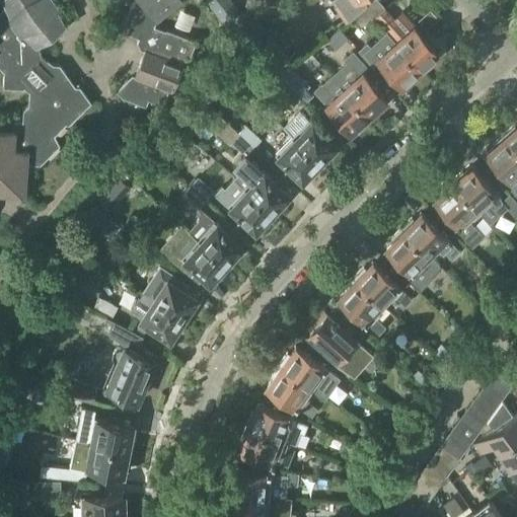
[(0,193),(25,196),(27,166),(41,167),(61,148),(56,138),(67,126),(70,127),(92,104),(81,88),(76,88),(61,67),(55,66),(53,68),(44,58),(40,48),(42,47),(47,44),(47,45),(59,35),(62,31),(67,28),(59,13),(61,11),(53,0),(6,0),(4,2),(7,8),(0,14),(0,68),(5,73),(4,89),(24,91),(28,87),(33,91),(30,93),(29,106),(24,113),(23,124),(3,124),(3,131),(0,131),(0,193)]
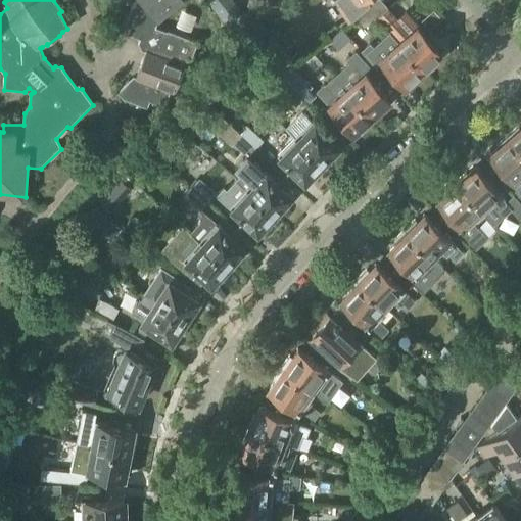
[(141,41),(141,42),(143,42),(149,27),(156,30),(160,19),(159,18),(181,0),(141,0),(135,5),(130,18),(127,17),(121,33),(141,41)]
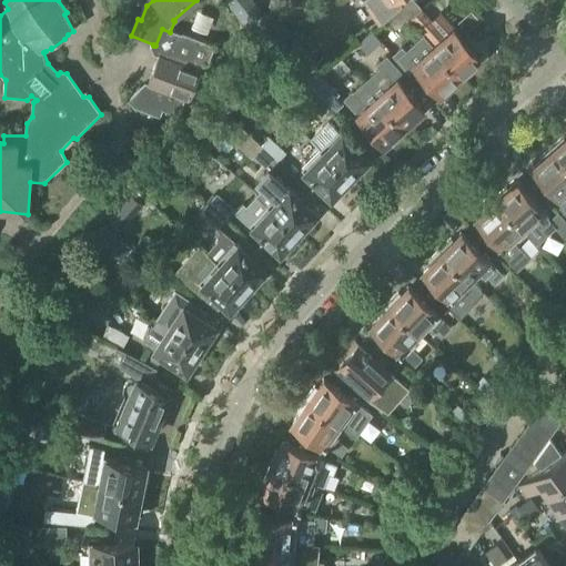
[(264,11),(255,0),(226,0),(246,24),(264,11)]
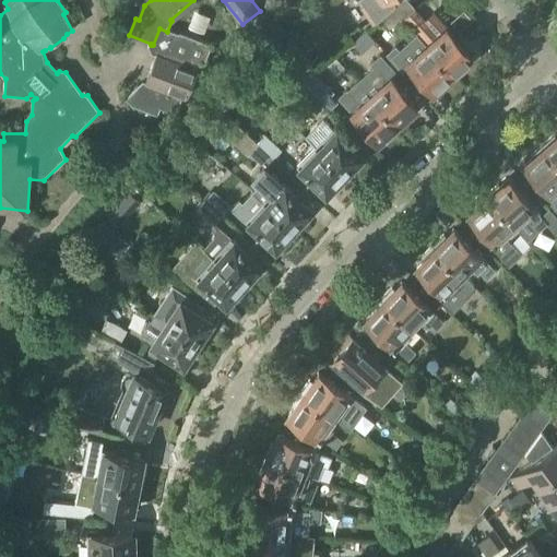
[(381,22),(388,16),(398,9),(391,0),(363,0),(360,2),(378,26),(381,22)]
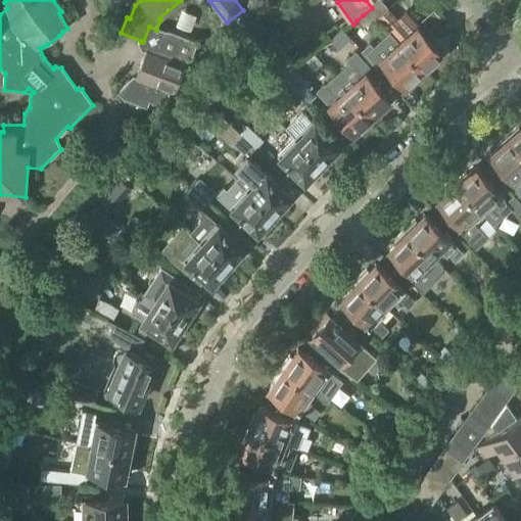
[(363,15),(370,24),(376,18),(378,19),(388,11),(389,10),(381,0),(372,8),(363,15)]
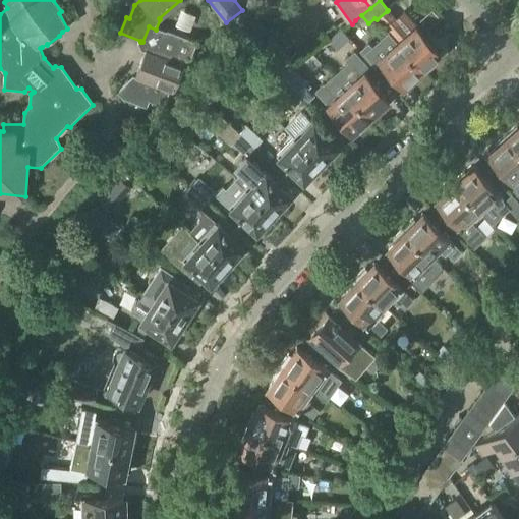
[(254,41),(263,35),(268,32),(250,7),(233,18),(250,44),(254,41)]
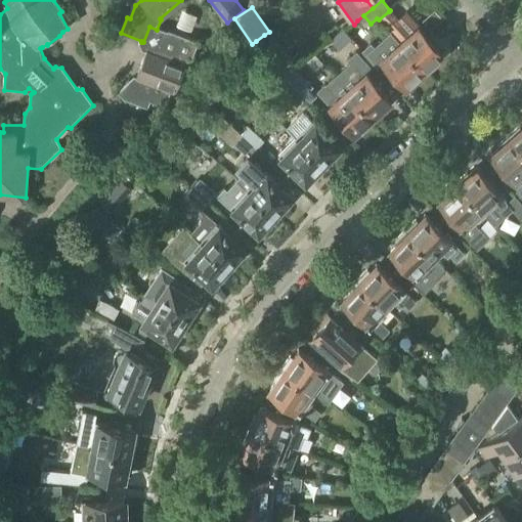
[(379,19),(393,36),(425,72),(428,69),(430,72),(439,63),(437,60),(444,54),(407,14),(399,22),(389,11),(379,19)]
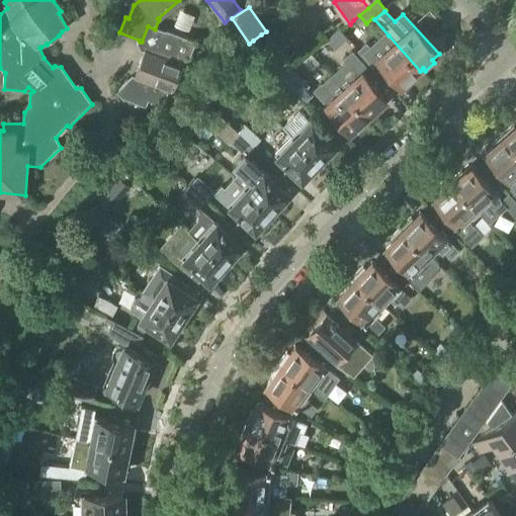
[(360,28),(366,23),(359,15),(353,20),(360,28)]
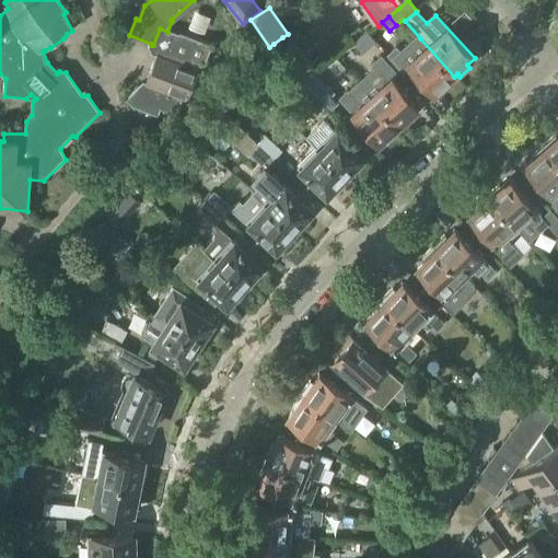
[(462,33),(468,27),(461,19),(454,24),(462,33)]
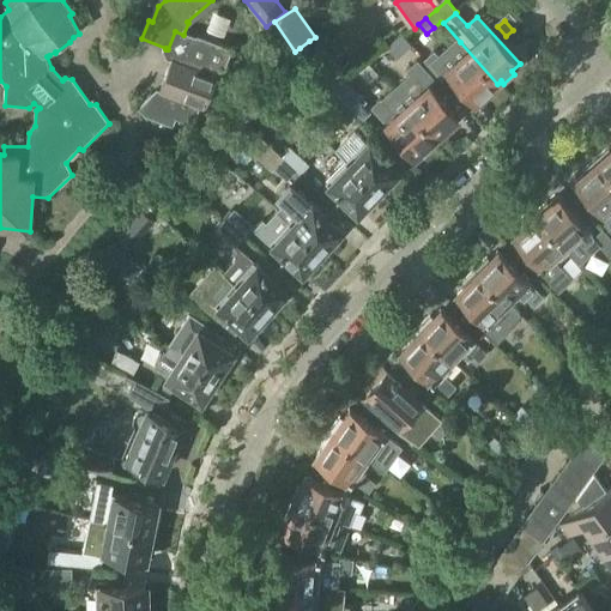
[(197,40),(183,35),(175,31),(168,49),(165,49),(163,53),(164,53),(168,60),(173,62),(165,80),(158,100),(152,97),(138,110),(146,118),(174,128),(176,121),(193,128),(201,109),(205,112),(221,70),(225,72),(234,52),(212,43),(198,38),(197,40)]
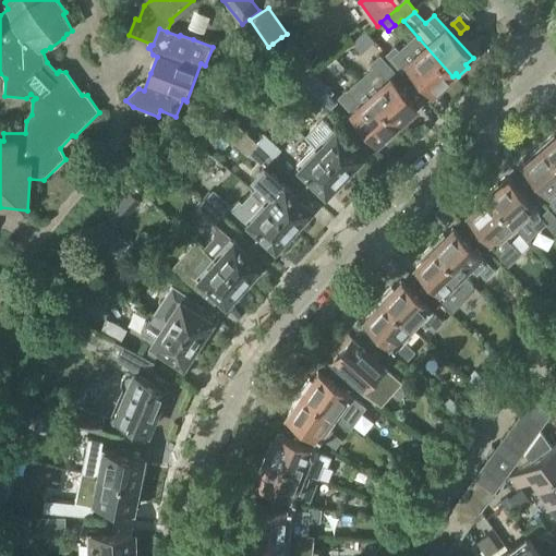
[(353,46),(363,56),(376,44),(367,33),(353,46)]
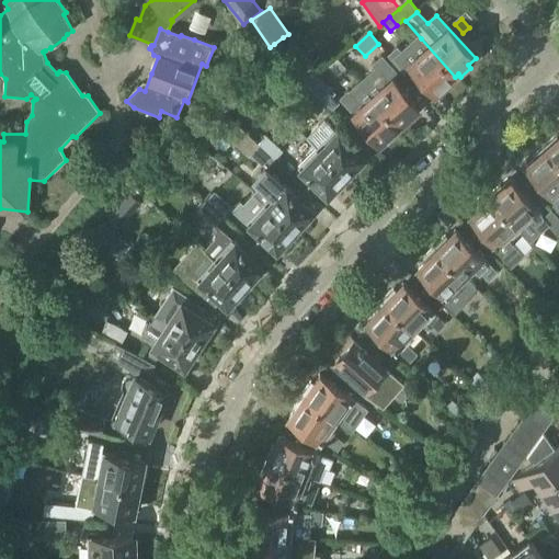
[(274,44),(280,53),(289,46),(283,37),(274,44)]
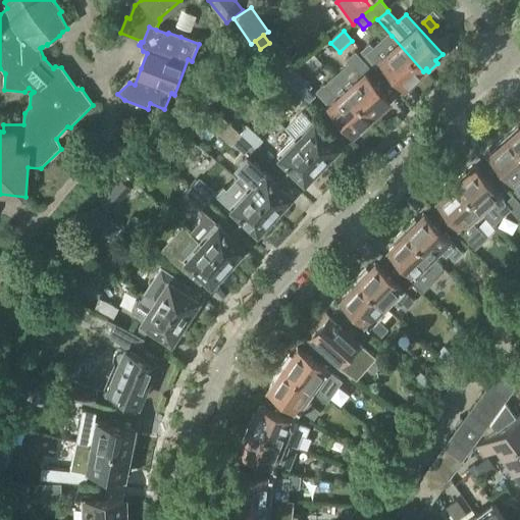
[(406,87),(413,81),(415,84),(424,75),(421,72),(423,71),(392,36),(375,49),(372,46),(364,54),(376,68),(383,62),(406,87)]
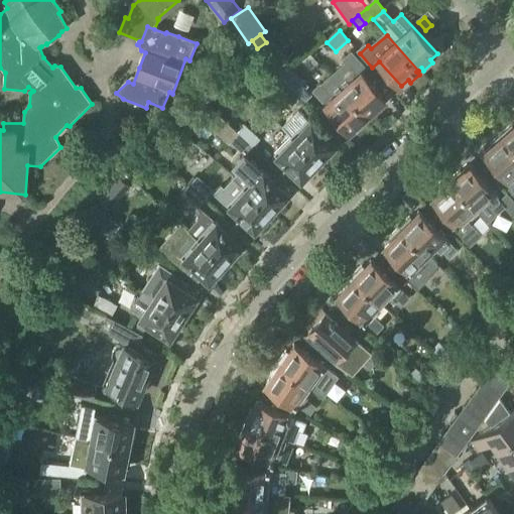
[(349,60),(356,69),(358,68),(364,75),(369,69),(354,52),(347,58),(349,60)]
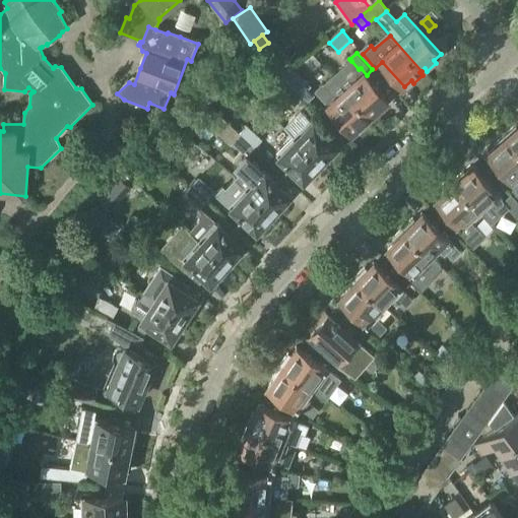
[(351,61),(334,76),(370,117),(373,114),(376,117),(384,109),(382,107),(389,100),(367,75),(361,68),(359,69),(351,61)]
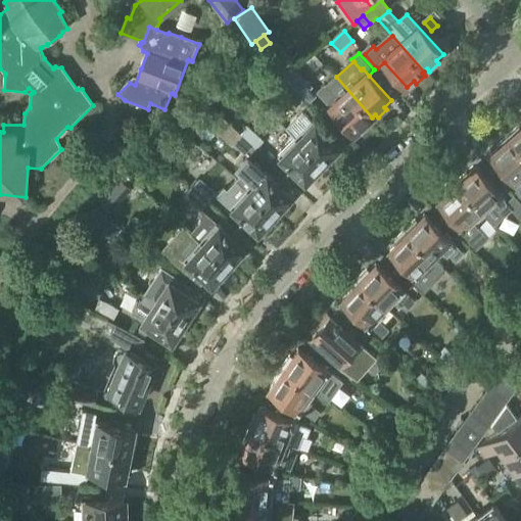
[(288,80),(312,103),(318,97),(312,91),(315,88),(297,70),(288,80)]
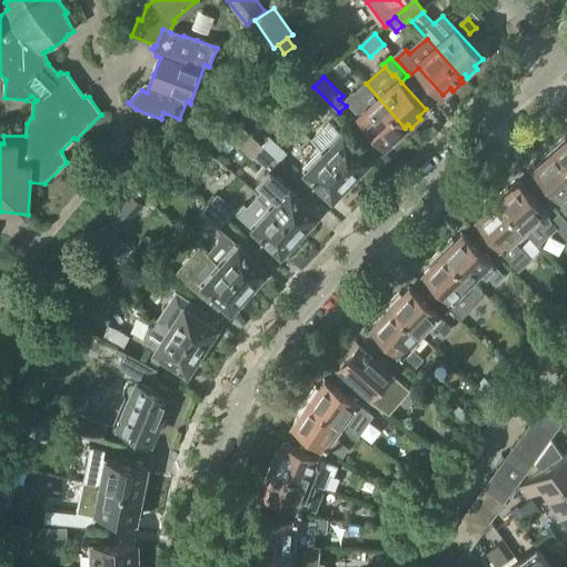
[(212,82),(207,91),(227,112),(231,108),(226,103),(236,92),(230,88),(227,91),(212,82)]
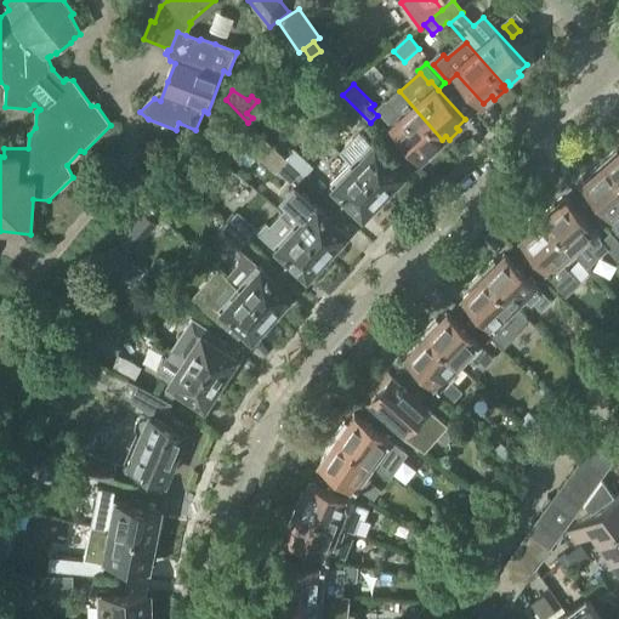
[(421,159),(430,151),(432,154),(443,145),(441,142),(442,140),(399,91),(378,111),(421,159)]
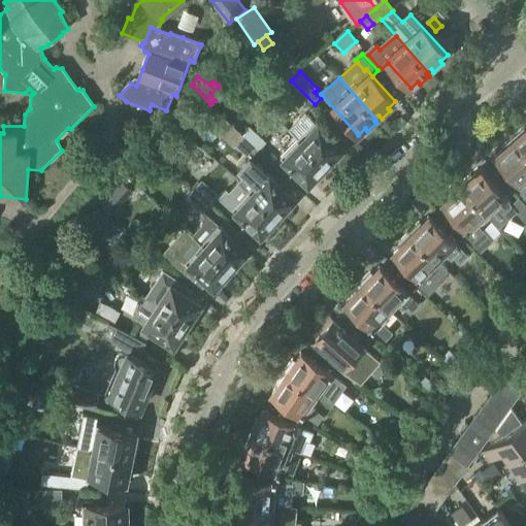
[(285,94),(300,109),(309,101),(294,85),(285,94)]
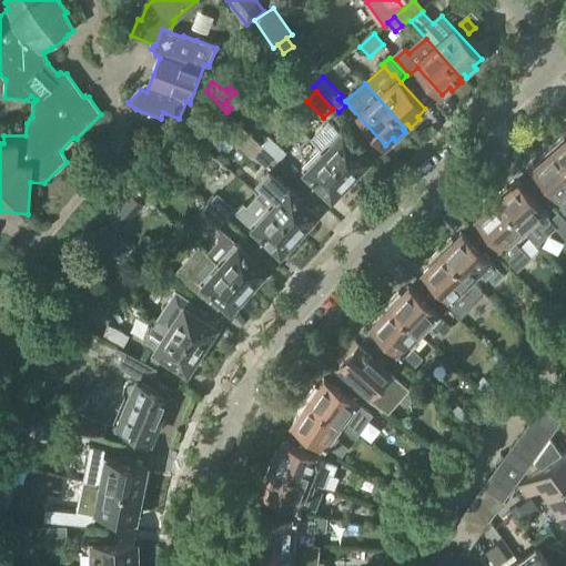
[(279,162),(263,147),(263,148),(235,121),(224,132),(253,159),(255,157),(270,171),(279,162)]
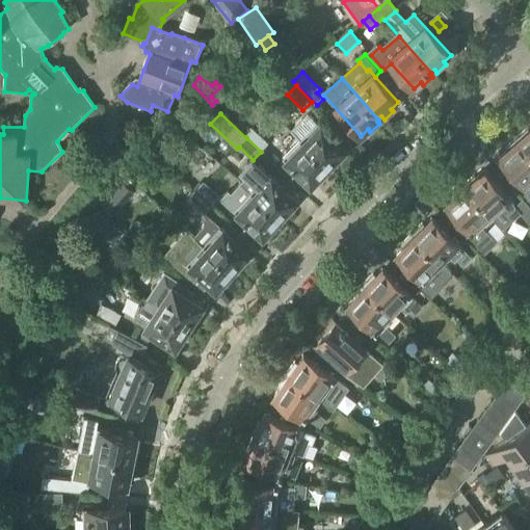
[(291,133),(300,141),(300,140),(328,168),(333,171),(344,159),(341,156),(346,151),(318,123),(317,124),(309,115),(291,133)]
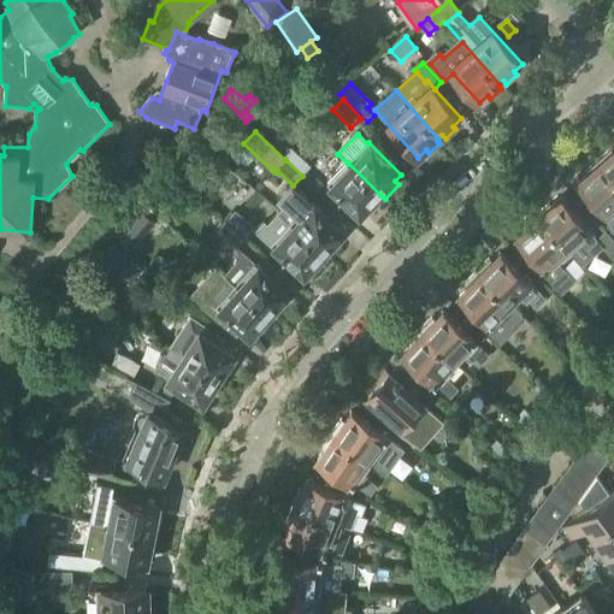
[(189,163),(204,176),(214,164),(200,151),(189,163)]
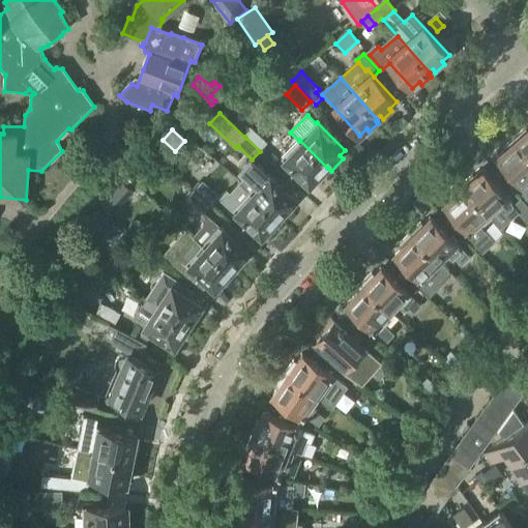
[(245,137),(260,151),(267,144),(253,129),(245,137)]
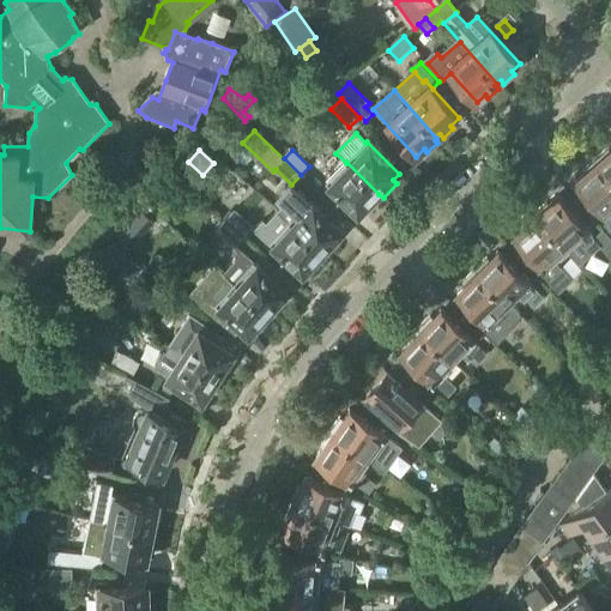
[(610,153),(599,164),(610,177),(610,153)]
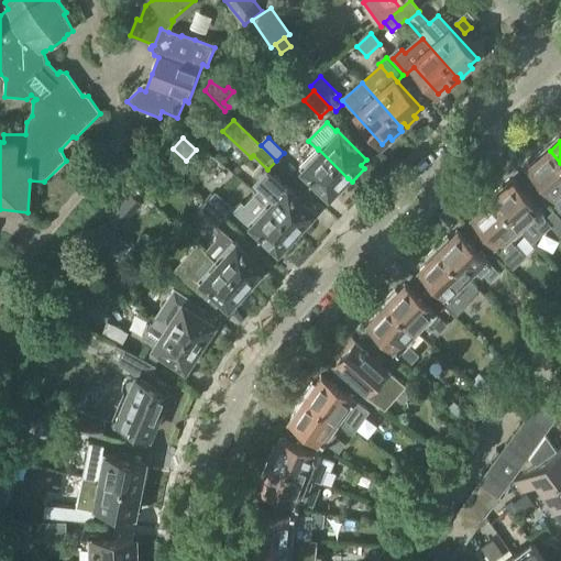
[(330,197),(334,191),(338,196),(352,182),(348,178),(318,149),(318,150),(299,168),(330,197)]
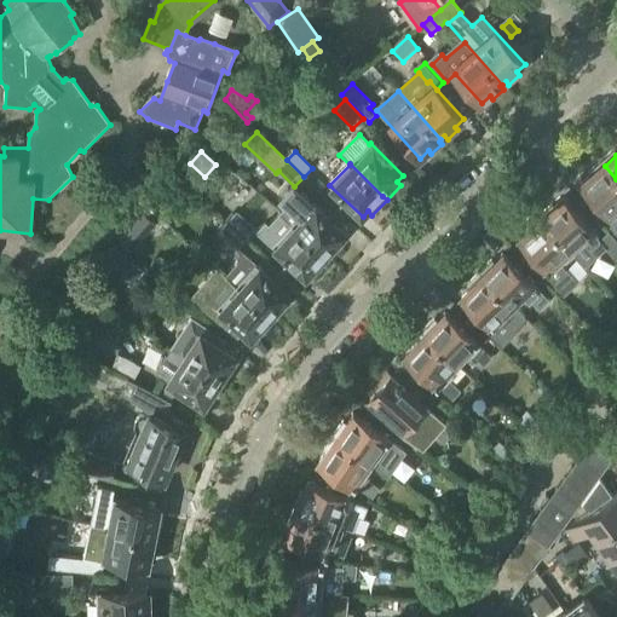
[(616,179),(605,166),(583,185),(616,223),(610,228),(616,235),(616,179)]
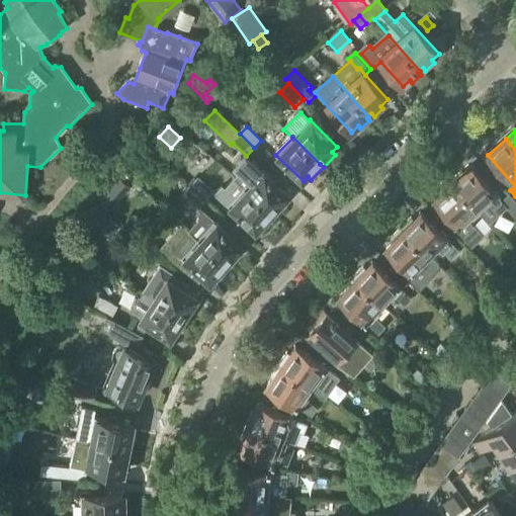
[(242,174),(237,179),(245,187),(273,213),(276,217),(287,204),(284,201),(289,196),(246,156),(244,157),(235,167),(242,174)]
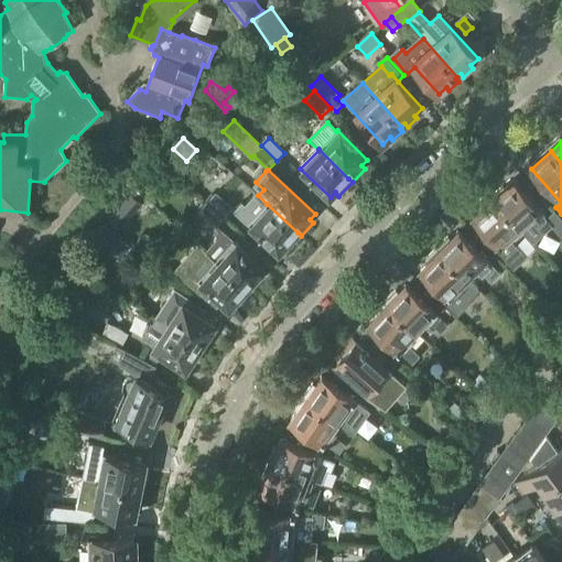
[(133,190),(144,198),(154,188),(143,179),(133,190)]
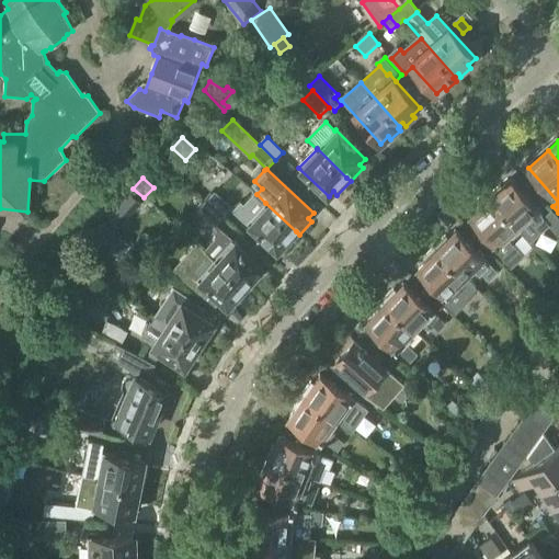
[(512,183),(492,201),(516,228),(524,221),(529,227),(533,223),(542,232),(549,226),(545,220),(544,219),(543,219),(540,216),(512,183)]
